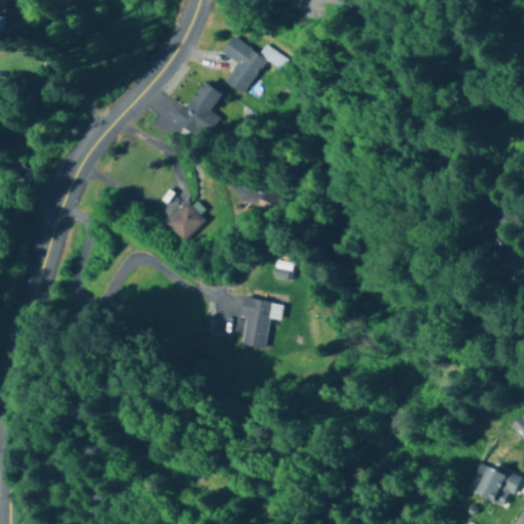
[(281,70),(289,59),(266,45),(260,54),(232,37),(222,52),(237,62),(224,84),(243,95),(265,59),(281,70)]
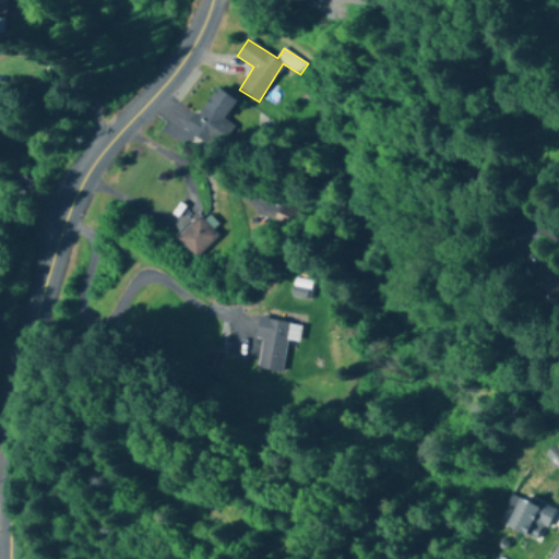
[(236,100),(215,86),(186,129),(218,152),(235,127),(224,119),(236,100)]
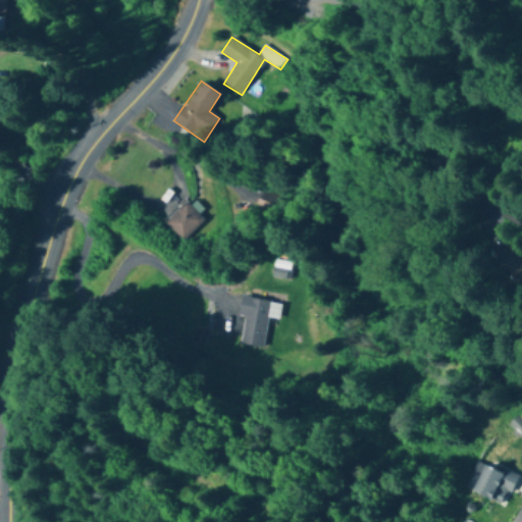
[(255,209),(272,219),(277,209),(260,199),(255,209)]
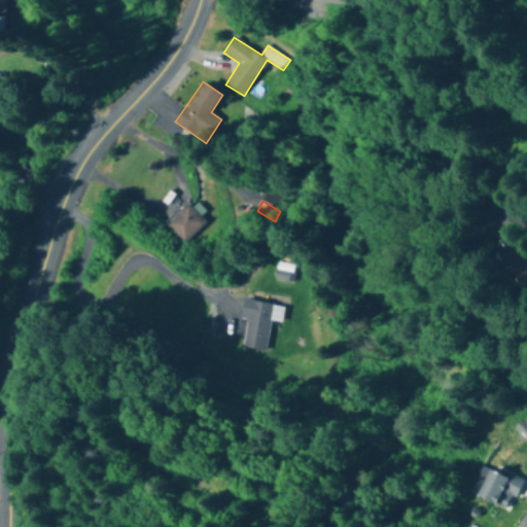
[(206,223),(187,205),(166,227),(183,246),(206,223)]
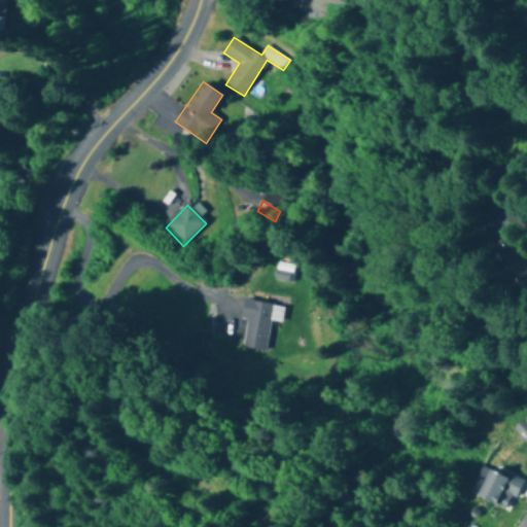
[(289,276),(278,273),(276,280),(287,283),(289,276)]
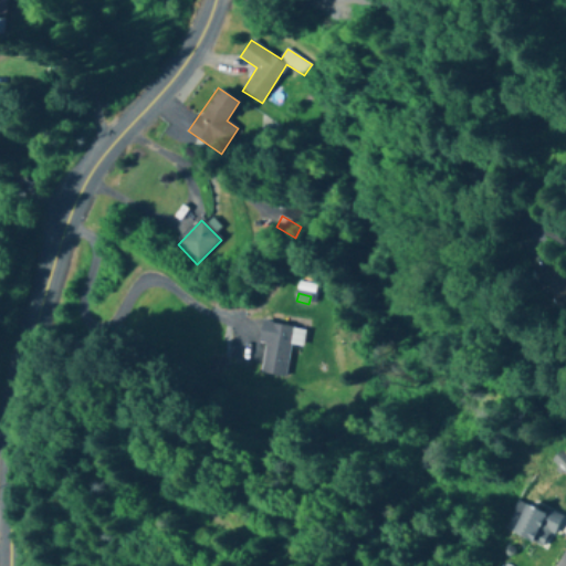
[(291,345),(302,346),(304,329),(261,324),(258,345),(264,346),(260,374),(285,378),(291,345)]
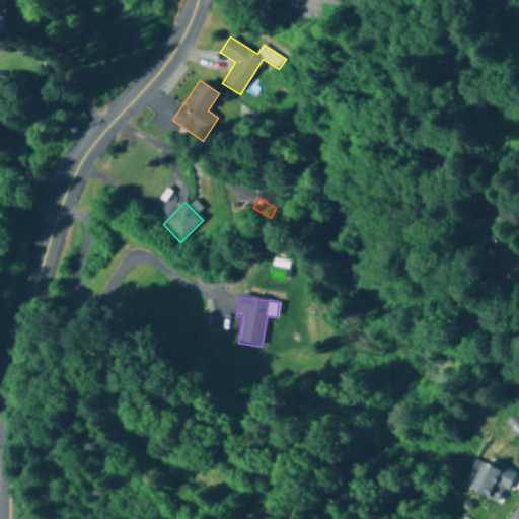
[(518,436),(518,418),(515,415),(506,423),(518,436)]
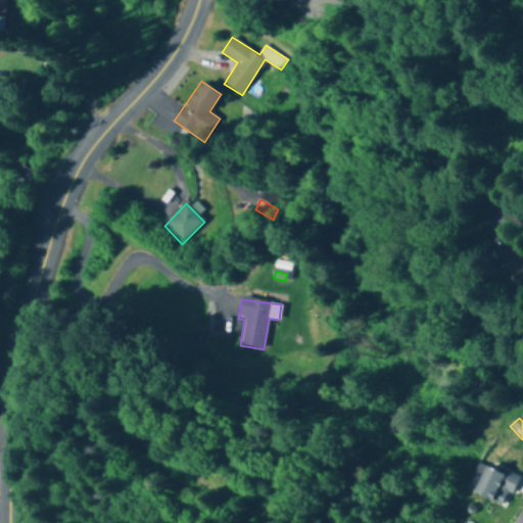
[(507,507),(518,477),(479,463),(468,492),(507,507)]
